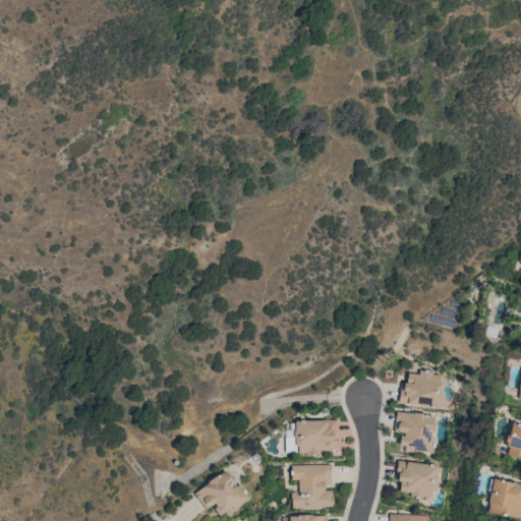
[(455,327),(429,320),(430,313),(456,321),(455,327)]
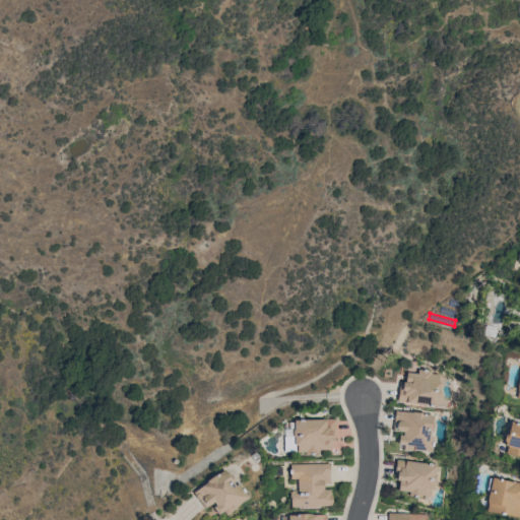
[(438,406),(397,401),(399,381),(405,382),(406,372),(417,373),(417,369),(432,371),(431,373),(439,374),(438,381),(441,382),(440,390),(441,391),(440,396),(439,397),(438,406)]
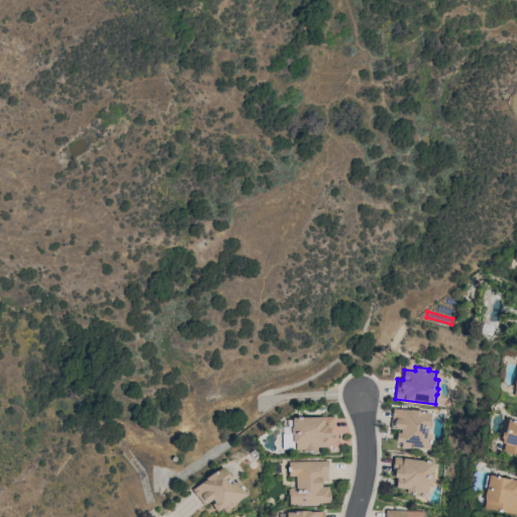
[(410,410),(410,409),(423,410),(422,412),(431,413),(430,420),(432,420),(430,428),(428,428),(428,432),(431,433),(429,449),(413,447),(413,449),(401,447),(401,442),(395,441),(397,432),(400,432),(401,429),(390,428),(393,408),(410,410)]
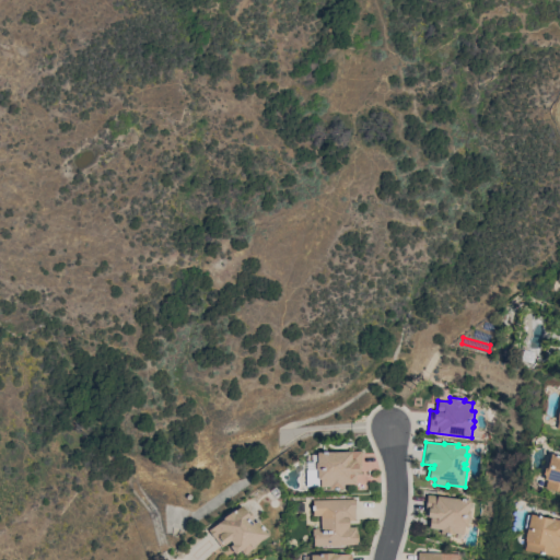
[(360,451),(360,466),(360,473),(354,473),(354,483),(342,483),(342,489),(328,489),(328,487),(319,487),(318,479),(316,479),(316,470),(314,468),(314,463),(316,462),(315,452),(360,451)]
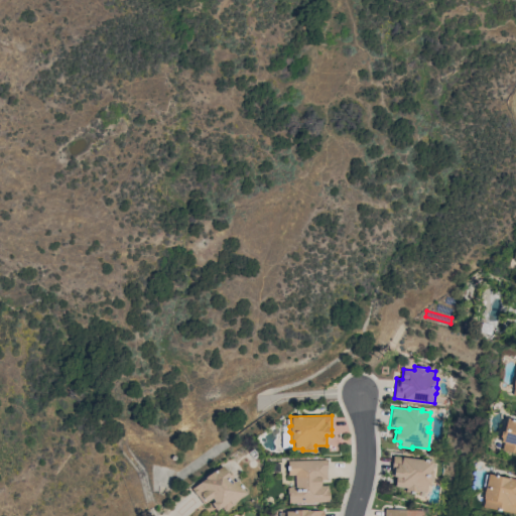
[(515,419),(515,453),(501,448),(503,442),(500,441),(500,438),(499,436),(500,431),(503,429),(506,417),(515,419)]
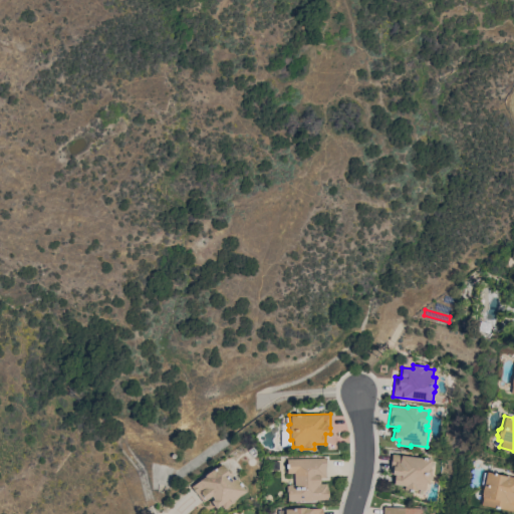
[(280,431),(280,445),(289,445),(289,431),(280,431)]
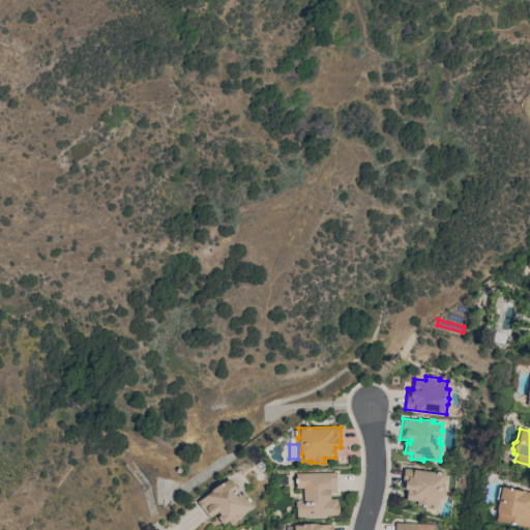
[(445,473),(444,482),(446,482),(445,491),(443,491),(442,498),(439,498),(438,505),(431,504),(430,506),(416,505),(417,501),(406,499),(407,489),(402,489),(404,468),(445,473)]
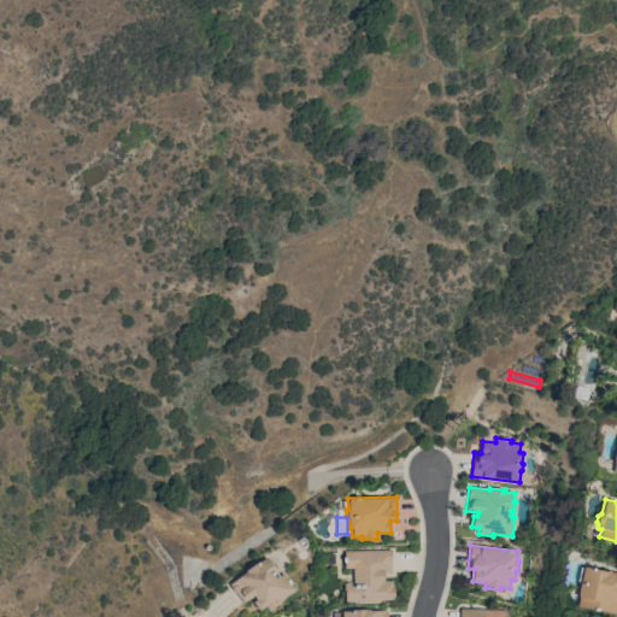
[(345,593),(344,593),(342,583),(346,582),(351,581),(351,583),(353,583),(352,568),(344,568),(344,551),(391,550),(391,574),(383,574),(385,581),(392,581),(392,588),(393,588),(394,597),(393,597),(393,600),(375,600),(375,601),(364,601),(364,600),(345,601),(345,593)]
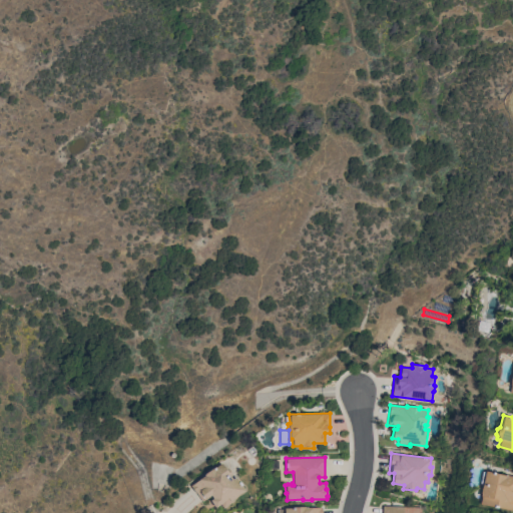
[(203,475),(203,474),(213,467),(214,468),(220,463),(224,469),(226,468),(231,474),(229,476),(232,479),(235,477),(244,490),(231,499),(232,501),(222,508),(219,504),(214,507),(209,500),(212,498),(210,495),(201,501),(190,486),(203,475)]
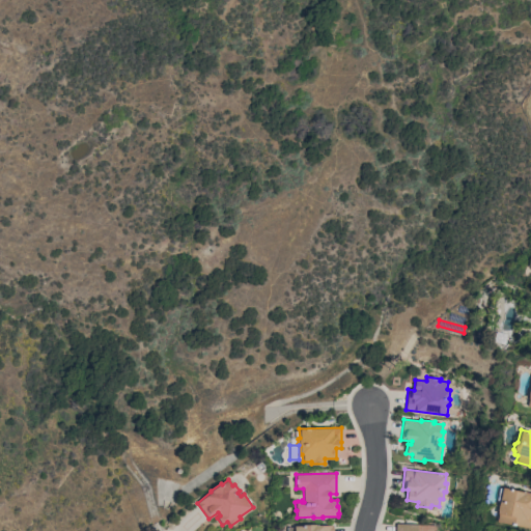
[(530,493),(530,522),(528,528),(496,521),(498,513),(497,513),(502,487),(530,493)]
